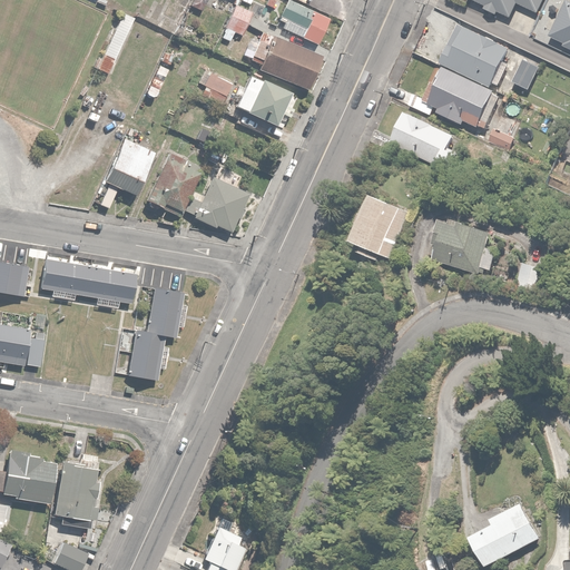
[(330,18),(292,0),(286,0),(277,18),(286,22),(288,19),(305,28),(302,36),(317,43),(330,18)]
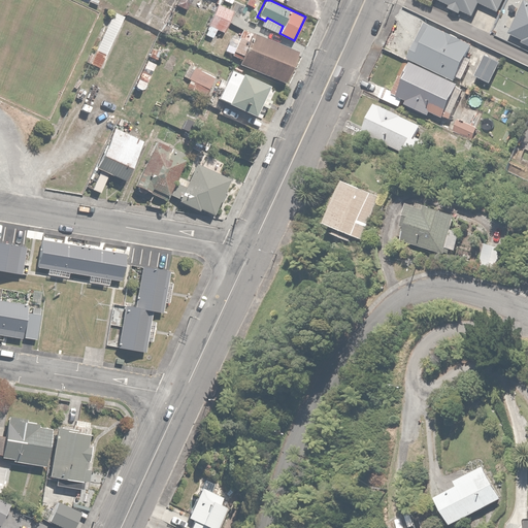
[(442,0),(452,4),(450,7),(461,12),(463,8),(474,14),(480,2),(499,11),(503,0),(442,0)]
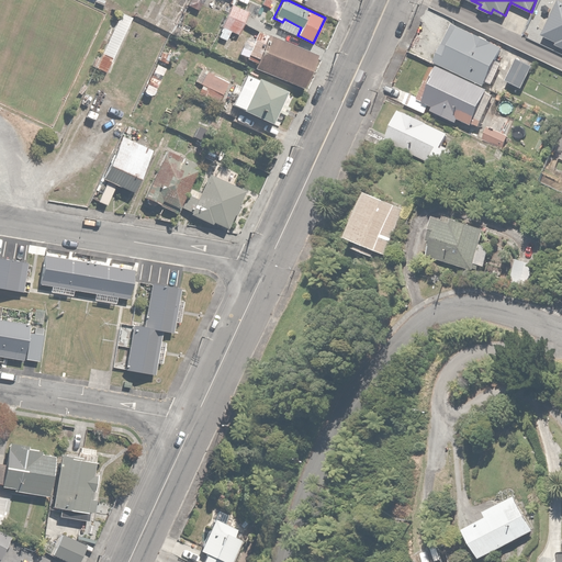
[(561,0),(559,0),(542,34),(559,43),(558,45),(561,47),(561,0)]
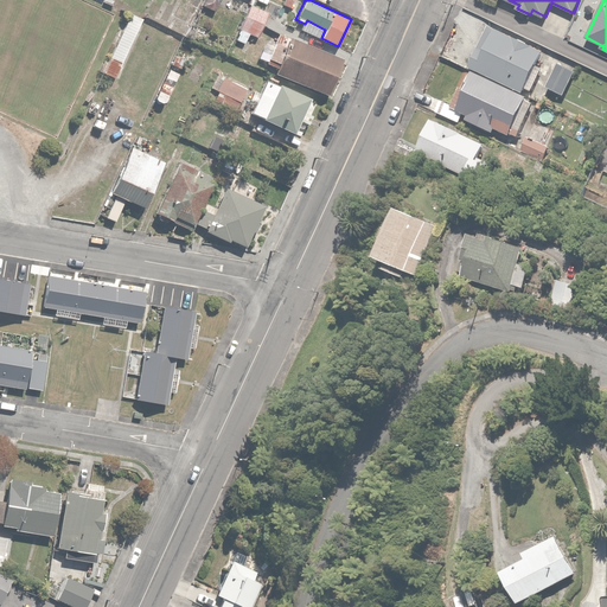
[(268,13),(249,5),(238,26),(259,36),(268,13)]
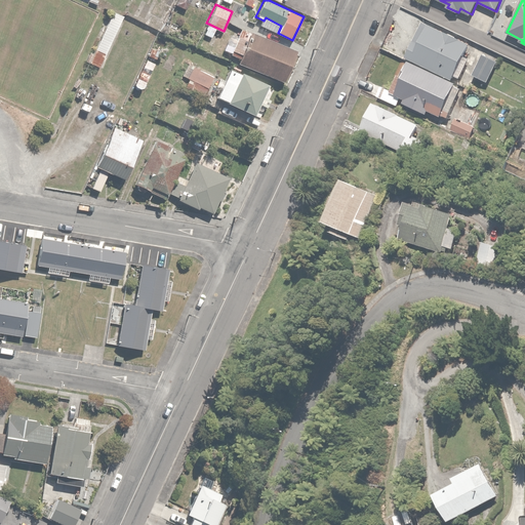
[(425,23),(407,56),(453,79),(455,76),(461,79),(472,59),(466,56),(471,45),(425,23)]
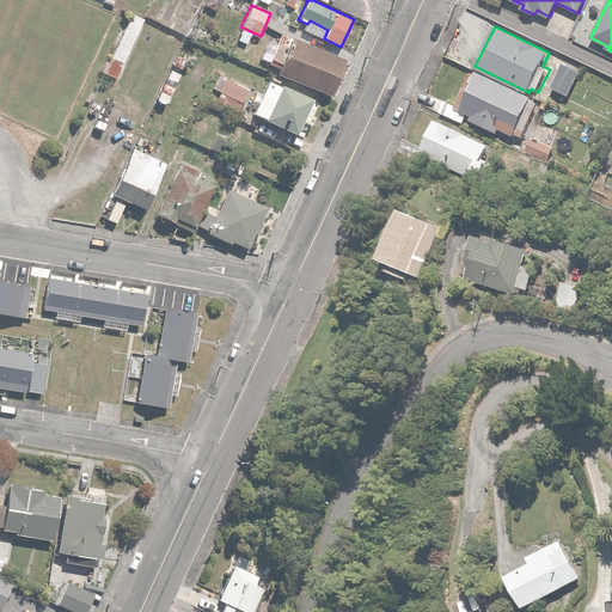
[(346,60),(281,34),(270,59),(282,65),(279,73),(331,95),(346,60)]
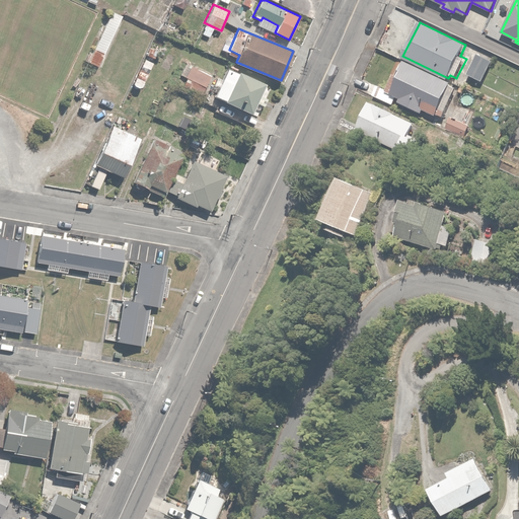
[(493,61),(478,54),(468,73),(491,85),(495,77),(487,73),(493,61)]
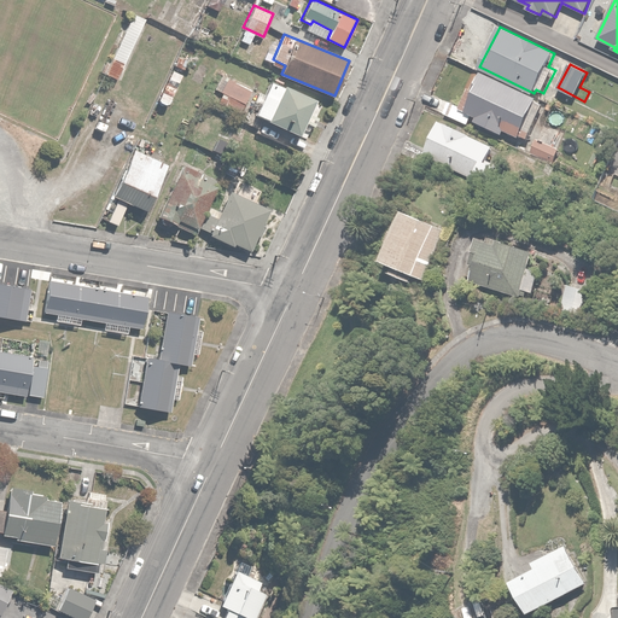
[(252,89),(222,73),(214,88),(223,93),(219,104),(239,115),(252,89)]
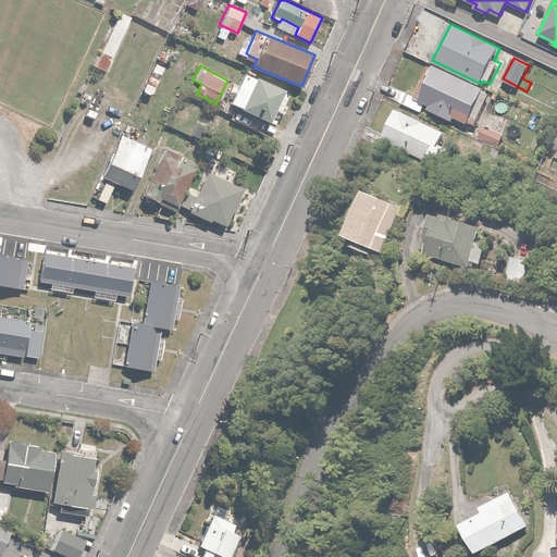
[(406,90),(399,101),(422,113),(426,104),(431,106),(429,110),(453,122),(456,116),(469,124),(485,93),(436,66),(428,82),(424,79),(416,96),(406,90)]
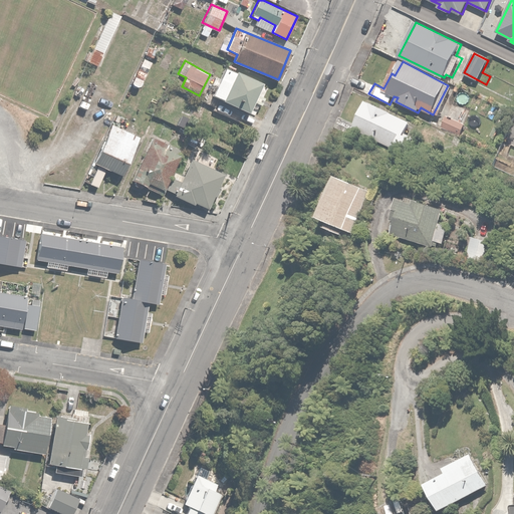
[(226,67),(213,96),(256,116),(267,91),(259,88),(262,82),(237,70),(236,72),(226,67)]
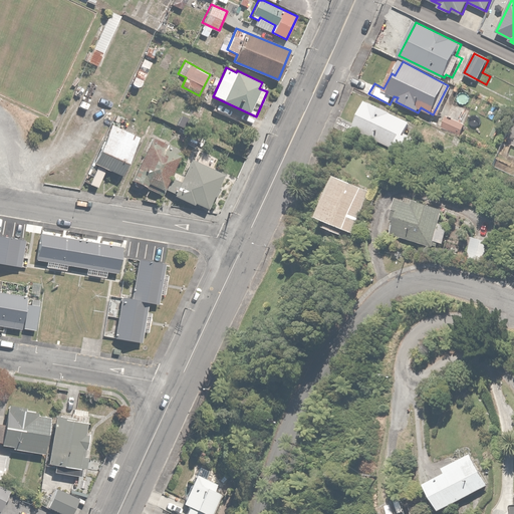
[(466,106),(476,111),(482,100),(473,95),(466,106)]
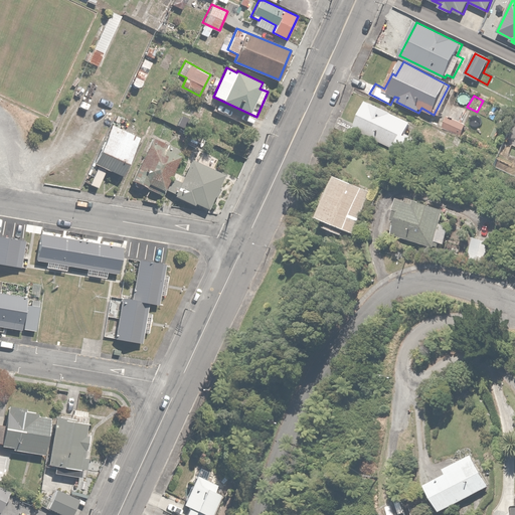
[(412,122),(366,101),(352,131),(408,157),(416,139),(406,135),(412,122)]
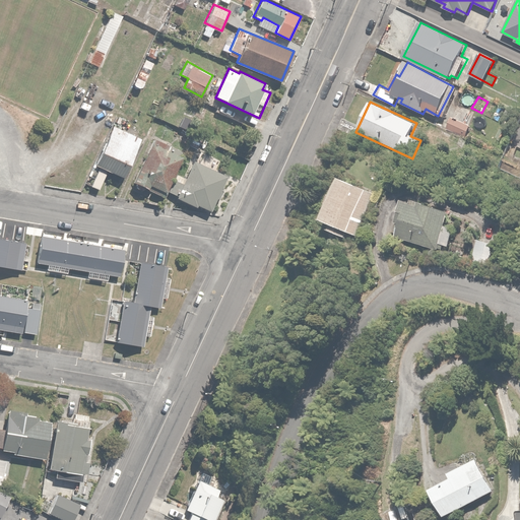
[(121,112),(103,152),(96,167),(123,179),(138,146),(142,137),(131,132),(137,119),(121,112)]
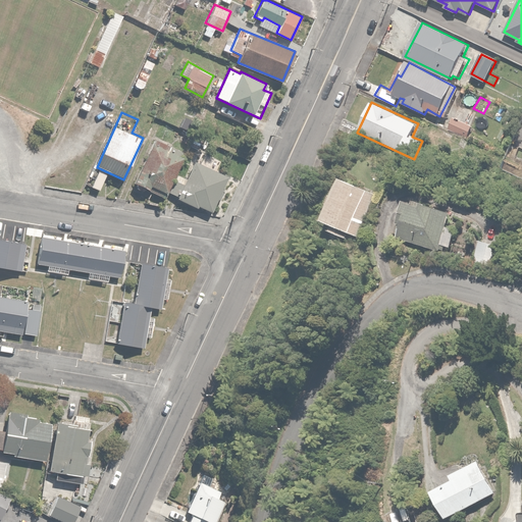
[(454,115),(448,128),(469,139),(475,125),(454,115)]
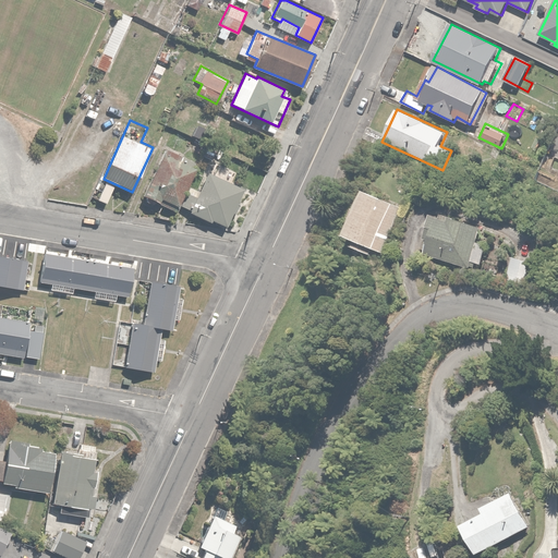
[(204,146),(201,153),(210,158),(213,155),(222,160),(227,153),(215,146),(213,150),(204,146)]
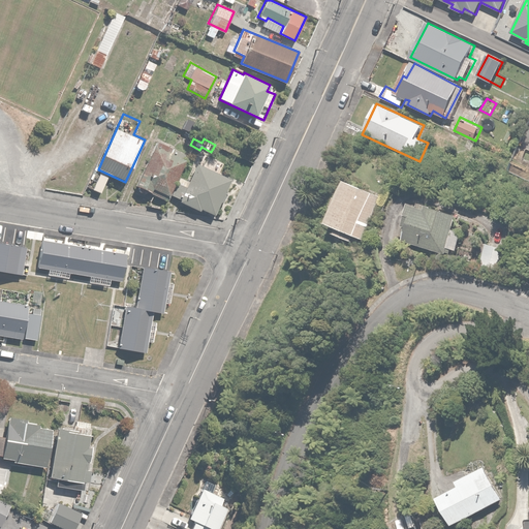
[(181,198),(188,181),(180,177),(188,160),(154,145),(135,184),(167,199),(170,193),(181,198)]
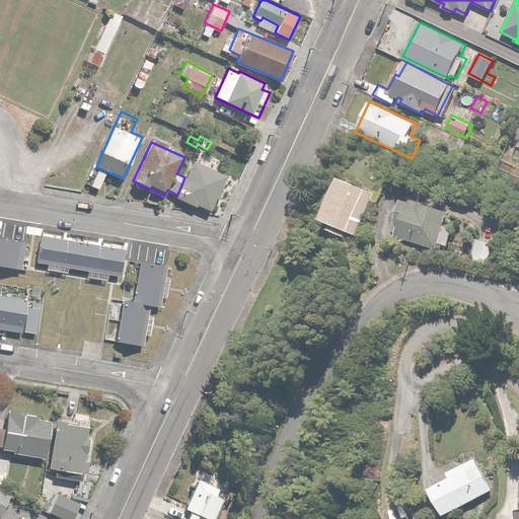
[(184,177),(177,195),(176,197),(197,207),(198,203),(209,209),(225,175),(193,160),(184,177)]
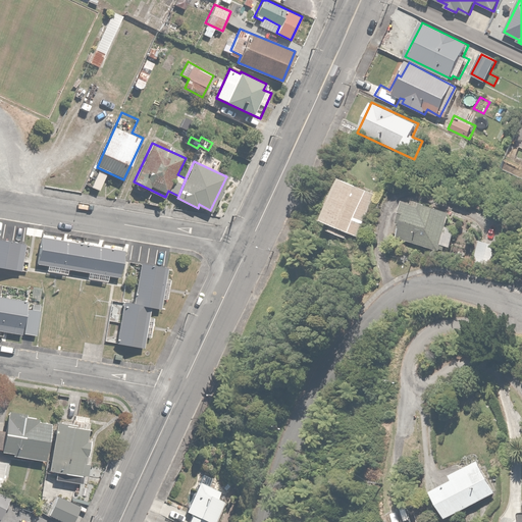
[(378,191),(344,175),(324,220),(334,225),(332,230),(348,238),(350,231),(359,236),(378,191)]
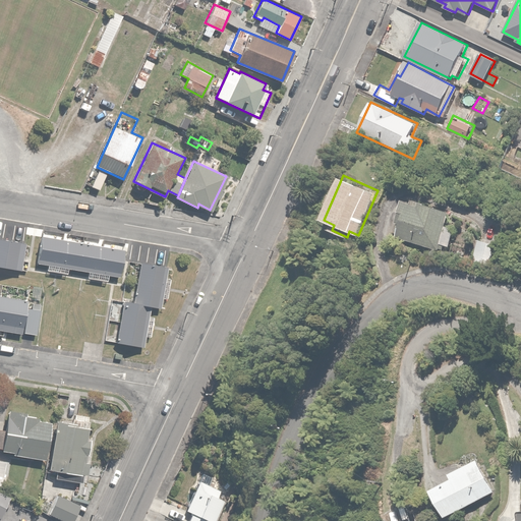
[(422,208),(405,203),(400,221),(403,222),(399,237),(440,249),(451,214),(423,205),(422,208)]
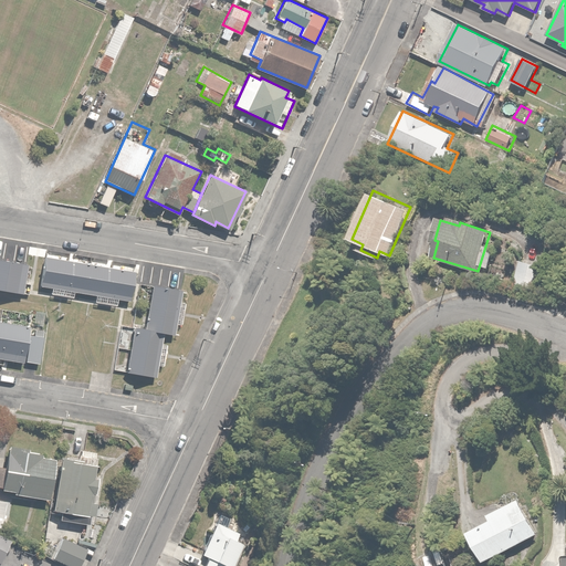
[(136,271),(44,255),(39,285),(53,287),(52,292),(74,296),(75,291),(95,294),(94,301),(118,305),(119,297),(130,300),(136,271)]
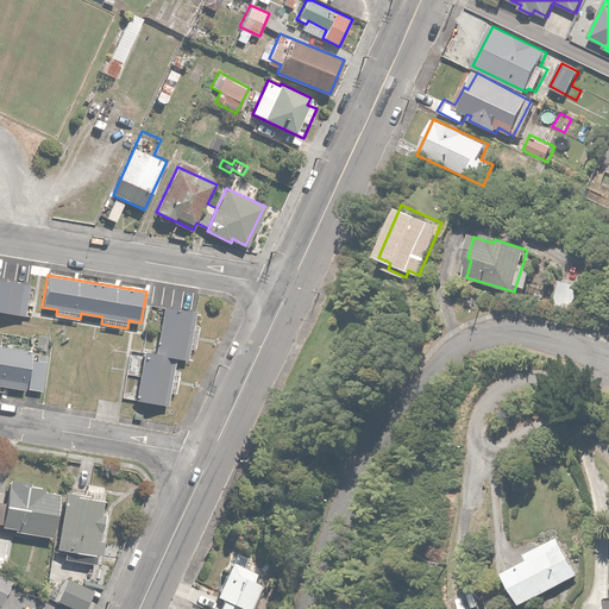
[(31,283),(0,278),(0,311),(26,315),(31,283)]
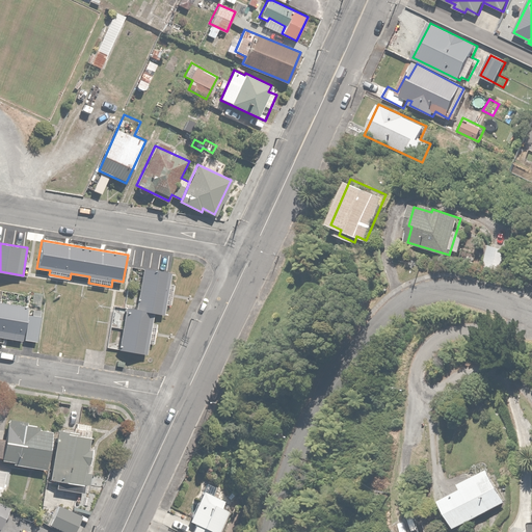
[(505,249),(490,244),(483,264),(498,269),(505,249)]
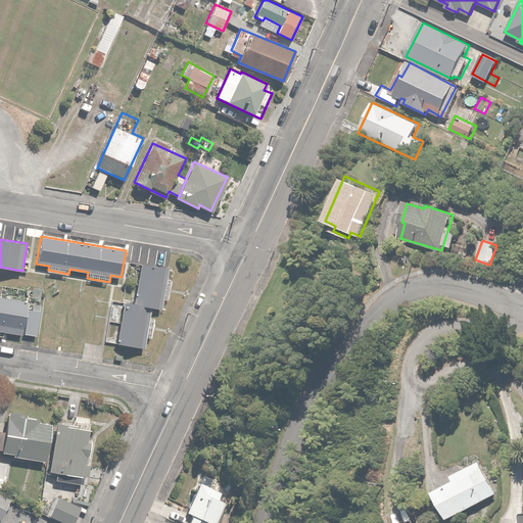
[(168,268),(140,264),(135,302),(123,301),(117,344),(144,347),(145,337),(153,338),(155,316),(147,315),(148,305),(161,307),(162,297),(170,298),(172,279),(167,279),(168,268)]
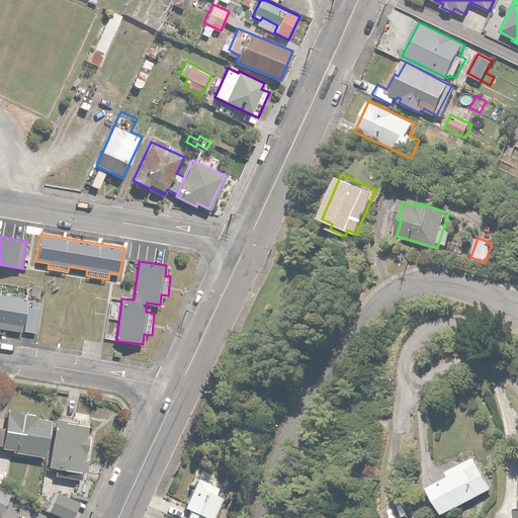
[(0,328),(34,333),(37,307),(25,306),(26,297),(0,293),(0,328)]
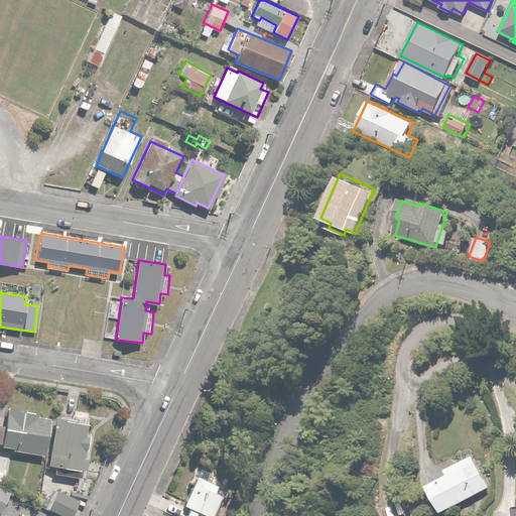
[(5,424),(0,423),(0,442),(2,442),(2,445),(14,447),(14,449),(45,454),(50,417),(34,415),(35,411),(23,409),(22,415),(7,413),(5,424)]
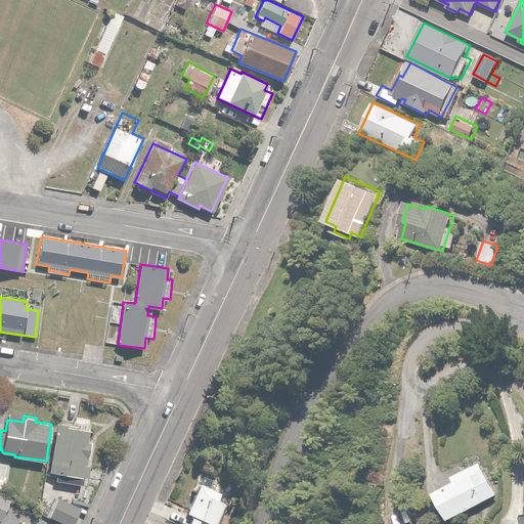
[(73,424),(56,421),(49,471),(58,473),(57,479),(83,483),(91,430),(89,430),(91,418),(74,416),(73,424)]
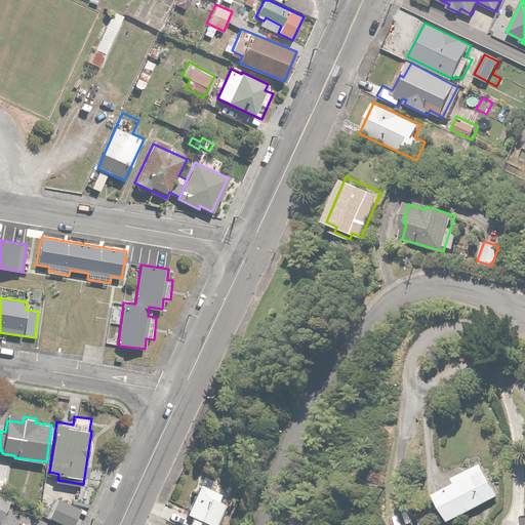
[(458,482),(437,493),(453,522),(501,495),(483,460),(455,476),(458,482)]
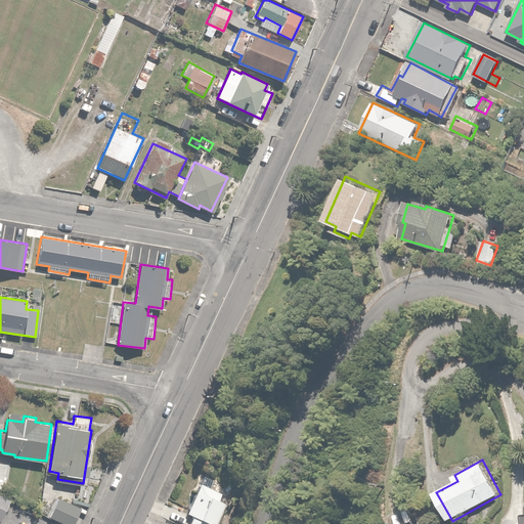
[(224,523),(233,509),(219,501),(222,494),(202,482),(186,513),(192,516),(187,523),(224,523)]
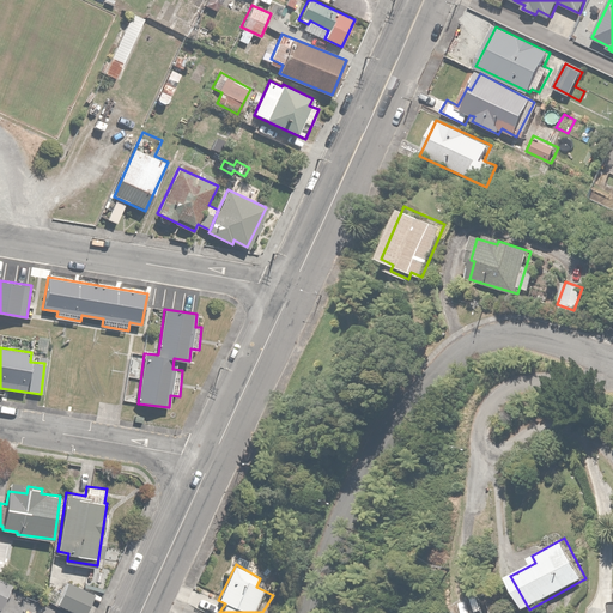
[(0,578),(0,605),(11,584),(0,578)]
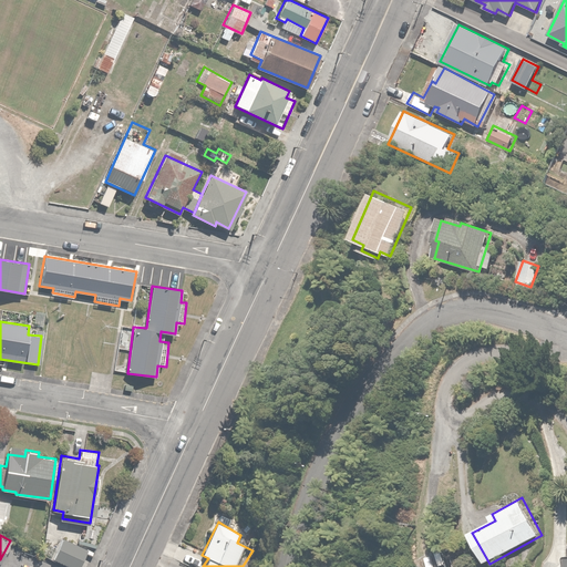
[(61,538),(53,558),(73,566),(78,566),(85,548),(61,538)]
